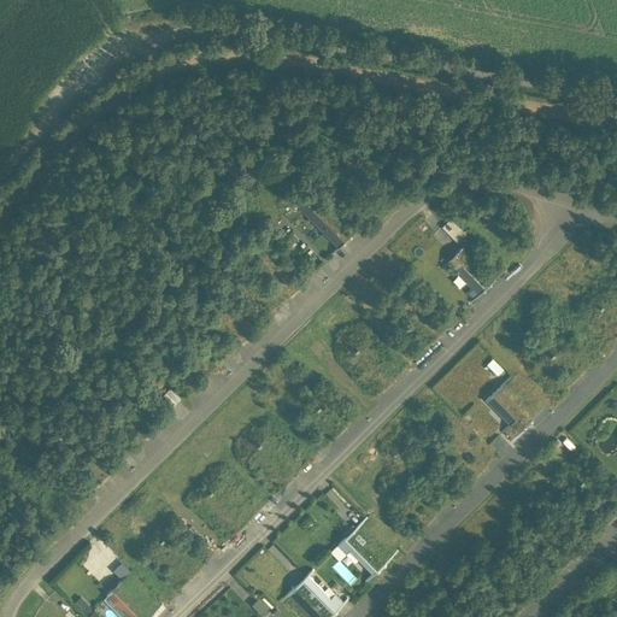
[(354,233),(312,189),(299,203),(341,245),(354,233)]
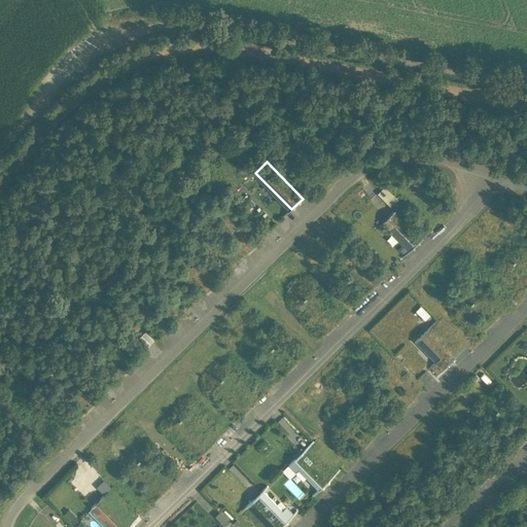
[(384,184),(370,201),(384,214),(399,198),(384,184)]
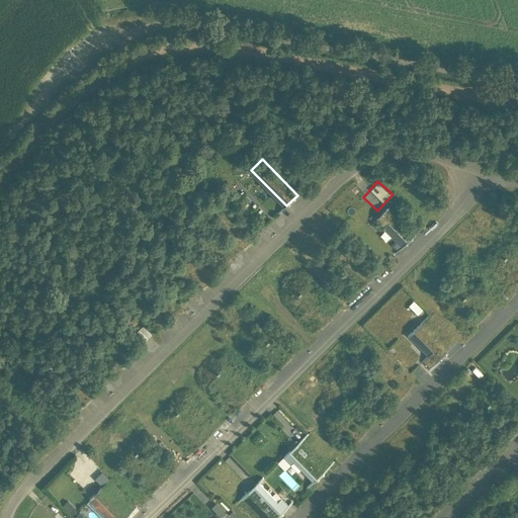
[(415,234),(389,206),(377,218),(404,245),(415,234)]
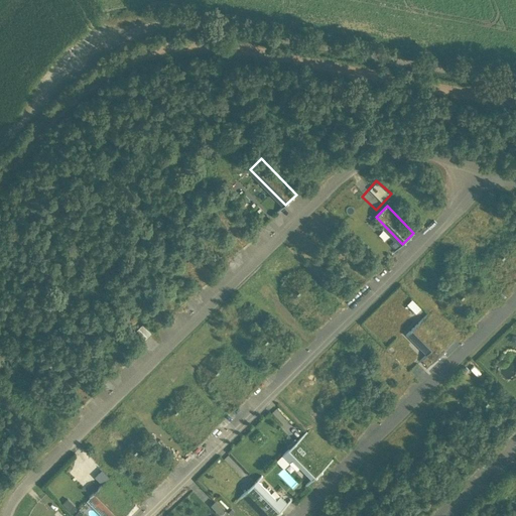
[(332,312),(305,286),(294,296),(320,324),(332,312)]
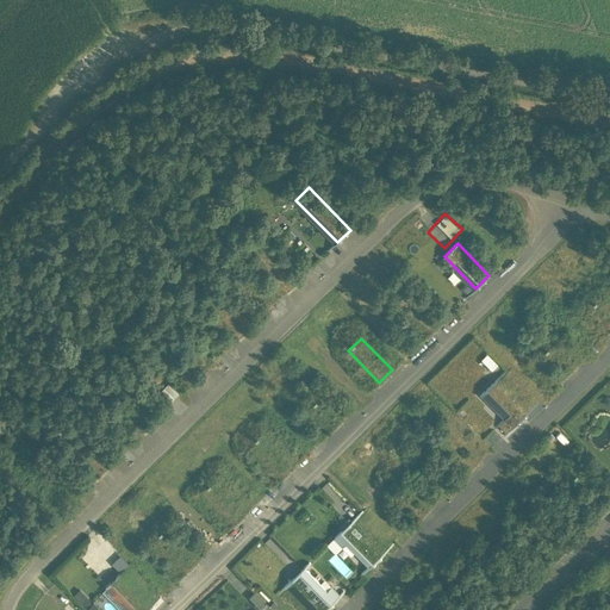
[(487,352),(481,358),(492,368),(498,362),(487,352)]
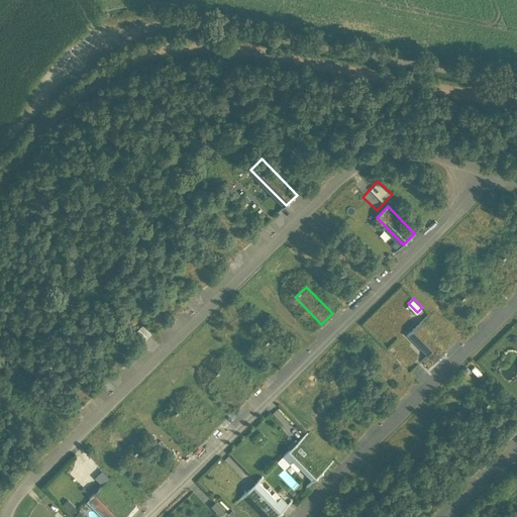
[(447,349),(421,322),(410,333),(436,359),(447,349)]
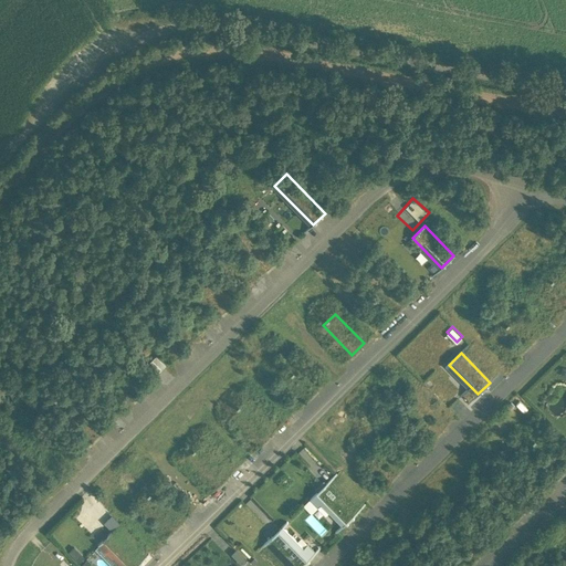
[(148,362),(157,373),(167,365),(158,354),(148,362)]
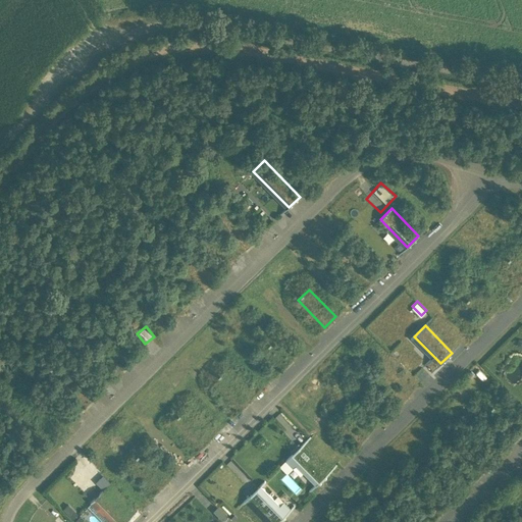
[(328,473),(302,446),(291,457),(317,484),(328,473)]
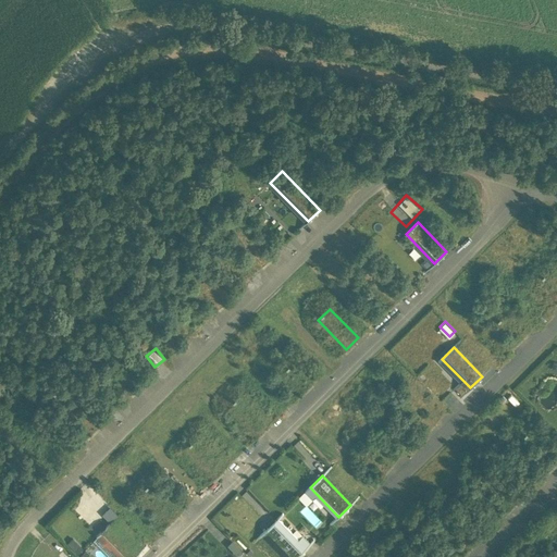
[(102,512),(108,520),(116,514),(111,506),(102,512)]
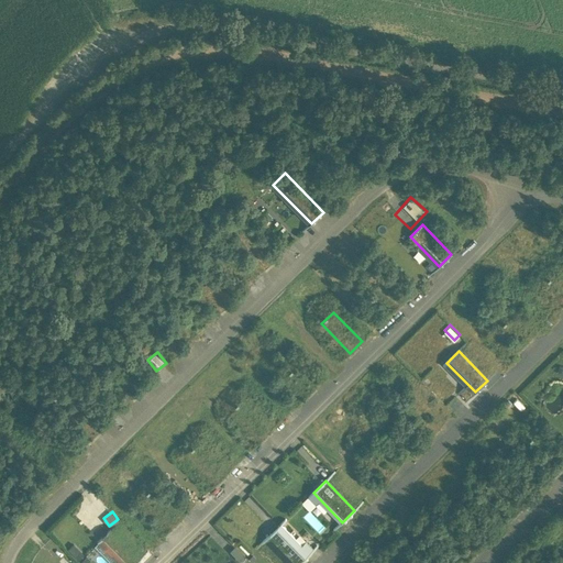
[(299,562),(309,554),(280,525),(268,537),(295,562),(299,562)]
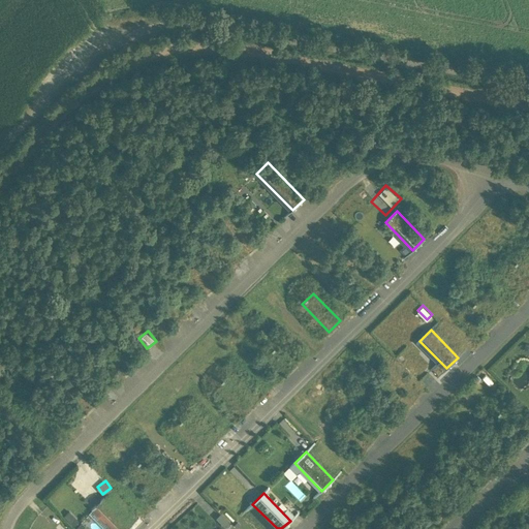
[(127,528),(132,525),(105,497),(94,508),(114,528),(127,528)]
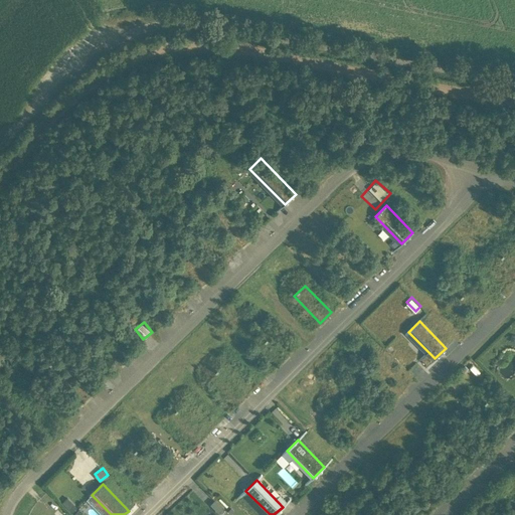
[(67,496),(62,501),(72,511),(77,506),(67,496)]
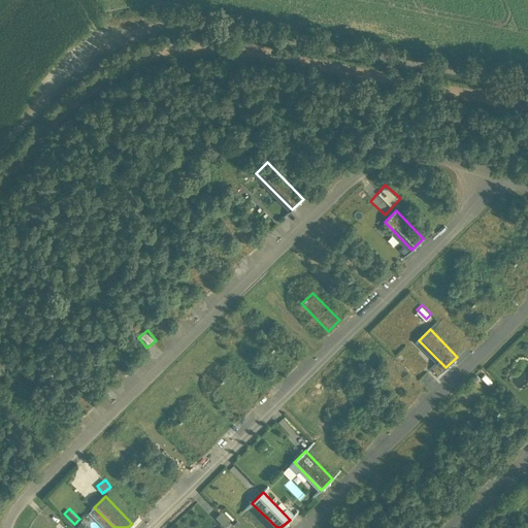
[(220,513),(216,517),(225,526),(230,522),(220,513)]
